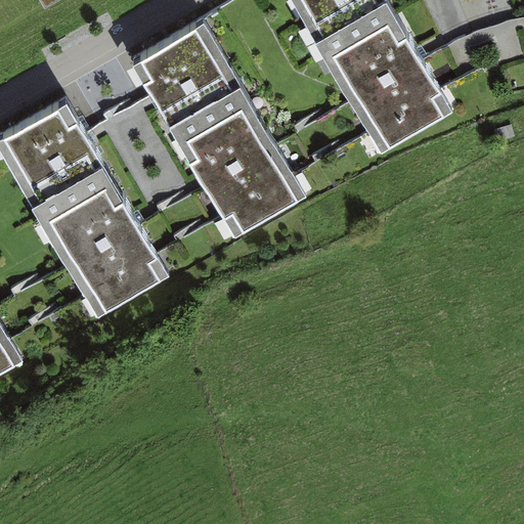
[(38,0),(44,10),(61,0),(38,0)]
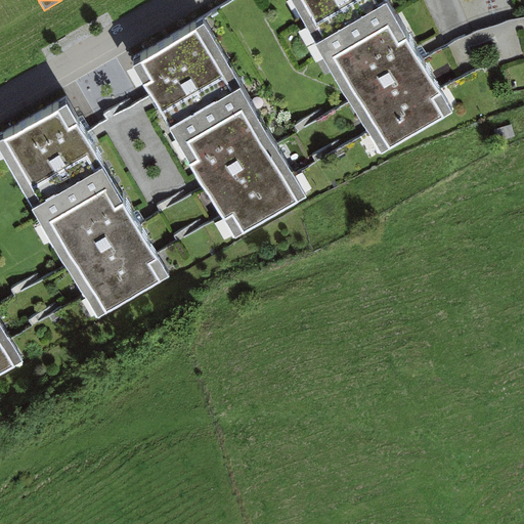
[(291,0),(381,155),(450,115),(384,0),(291,0)]
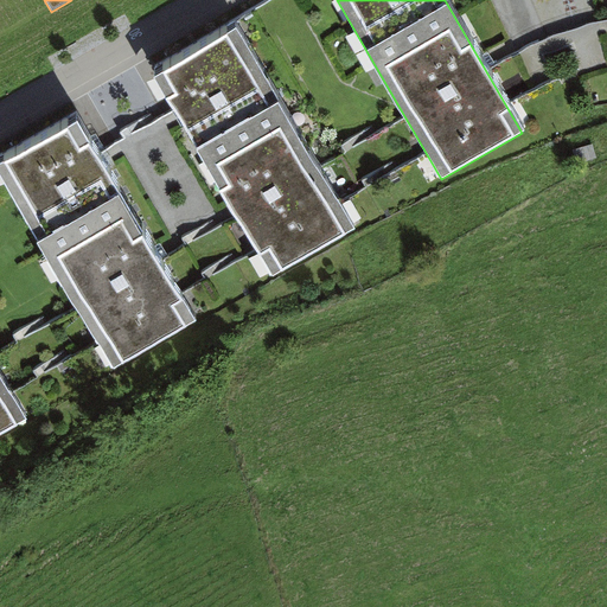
[(238,30),(155,78),(273,278),(356,229),(238,30)]
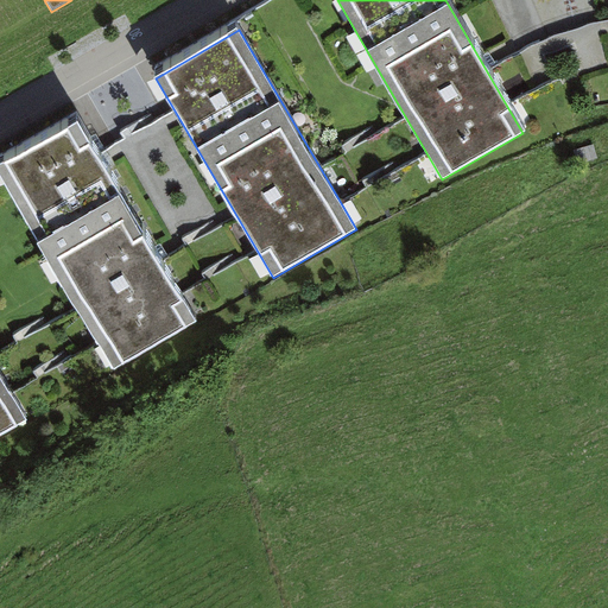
[(77,122),(0,166),(0,173),(114,369),(194,323),(156,258),(94,151),(77,122)]
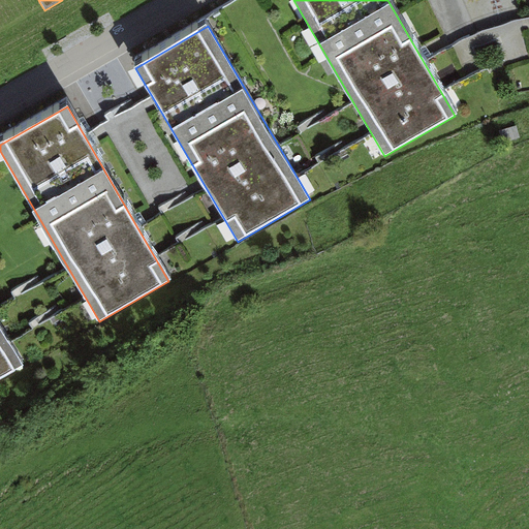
[(0,325),(0,379),(24,366),(0,325)]
